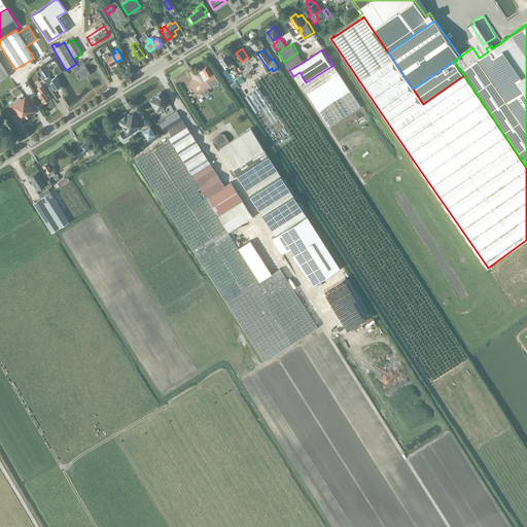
[(304,62),(297,53),(284,62),(289,70),(304,62)]
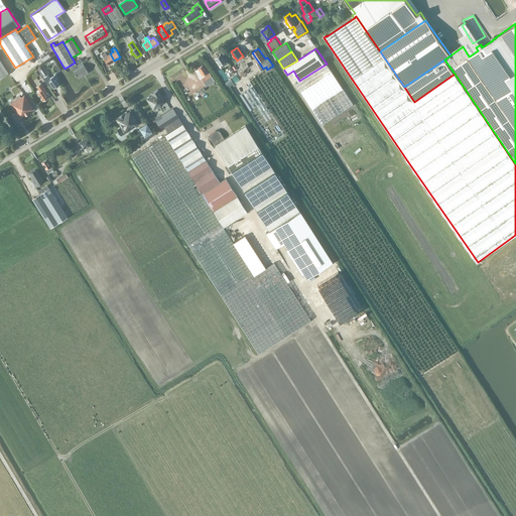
[(108,65),(114,60),(110,53),(107,55),(105,52),(102,54),(104,57),(108,65)]
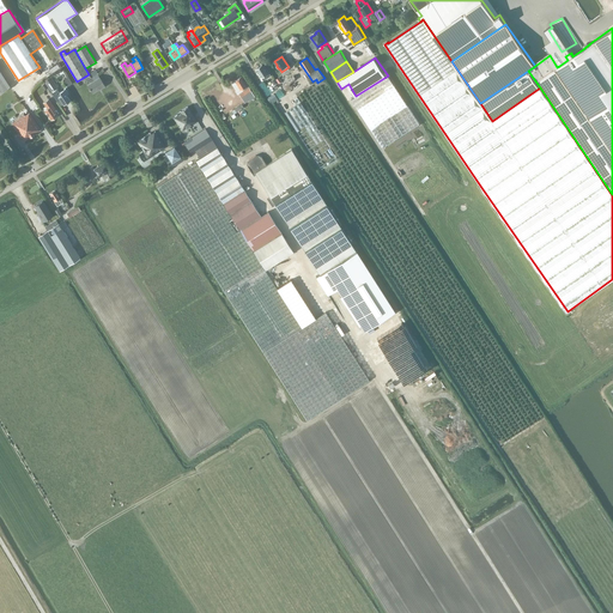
[(271,76),(267,68),(266,70),(262,65),(260,66),(259,66),(256,67),(256,68),(255,68),(261,78),(262,78),(263,80),(271,76)]
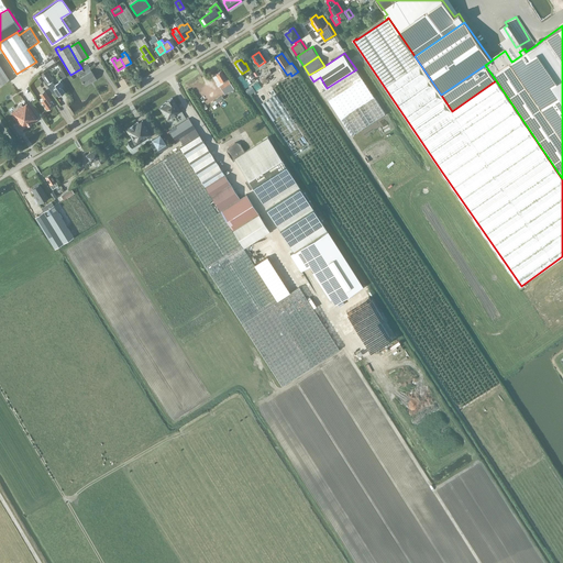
[(485,65),(441,95),(452,111),(496,80),(485,65)]
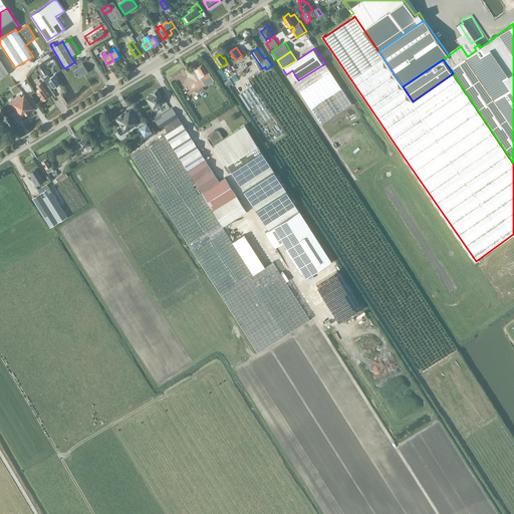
[(84,74),(87,72),(83,65),(81,61),(77,64),(79,67),(73,71),(77,77),(84,73),(84,74)]
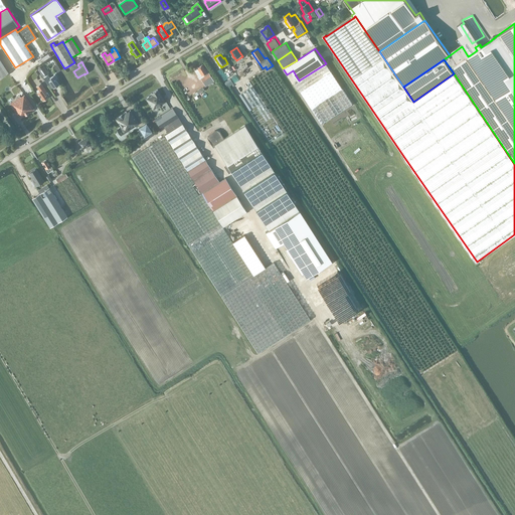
[(299,80),(296,83),(322,124),(353,104),(326,63),(299,80)]
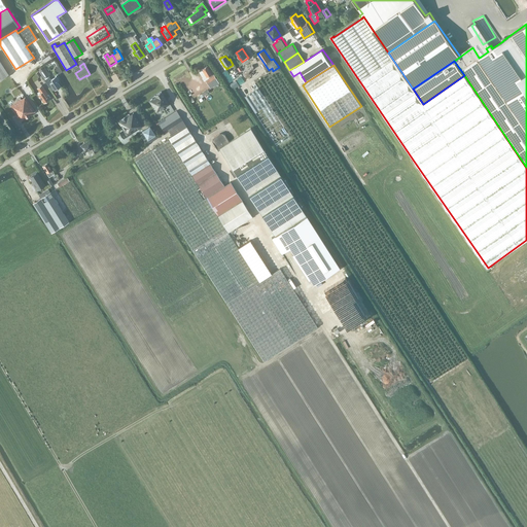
[(210,89),(219,83),(211,69),(210,70),(208,66),(202,69),(207,78),(208,77),(209,78),(206,80),(210,89)]
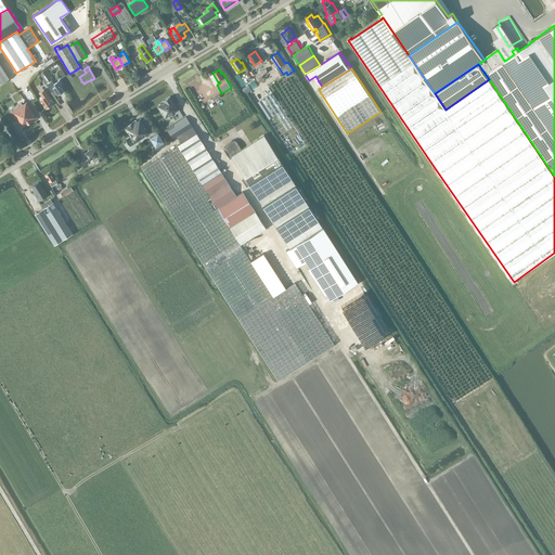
[(47,72),(41,75),(47,82),(46,84),(48,87),(52,92),(54,90),(57,94),(63,90),(60,86),(62,85),(60,80),(54,84),(54,82),(52,79),(47,72)]
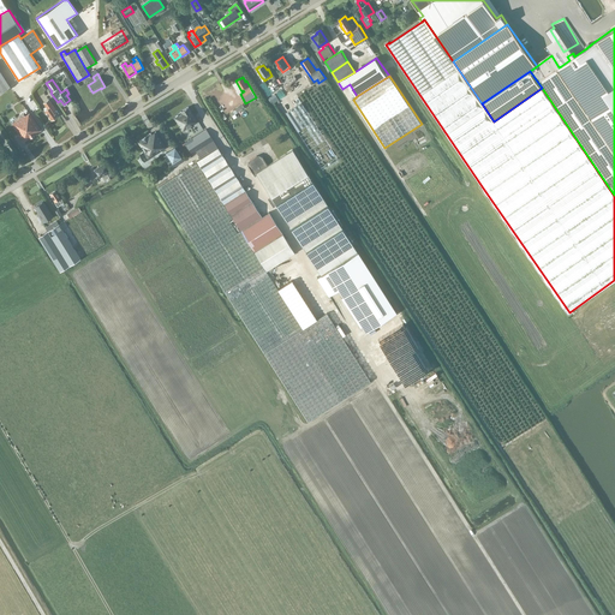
[(54,119),(55,118),(58,115),(54,111),(57,109),(48,100),(43,102),(47,108),(45,111),(51,120),(52,119),(53,119),(54,119)]
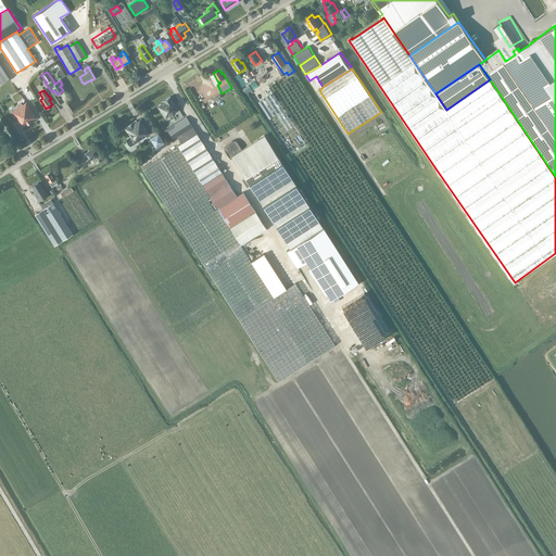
[(272,91),(257,101),(293,155),(307,147),(272,91)]
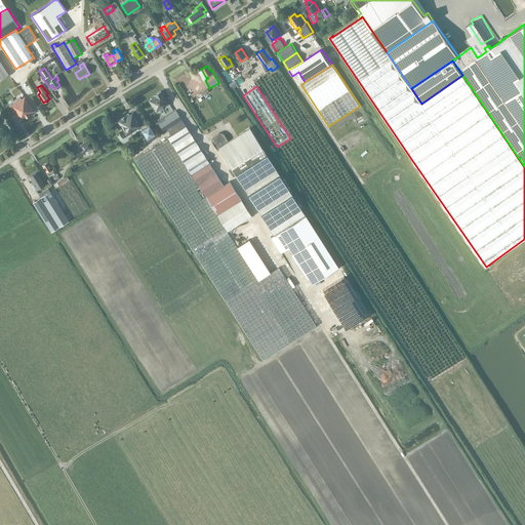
[(161,91),(154,95),(162,108),(168,104),(161,91)]
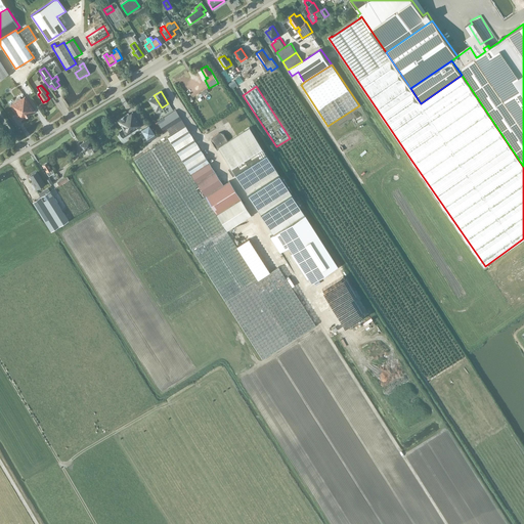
[(162,107),(154,95),(150,97),(151,98),(148,100),(156,112),(162,107)]
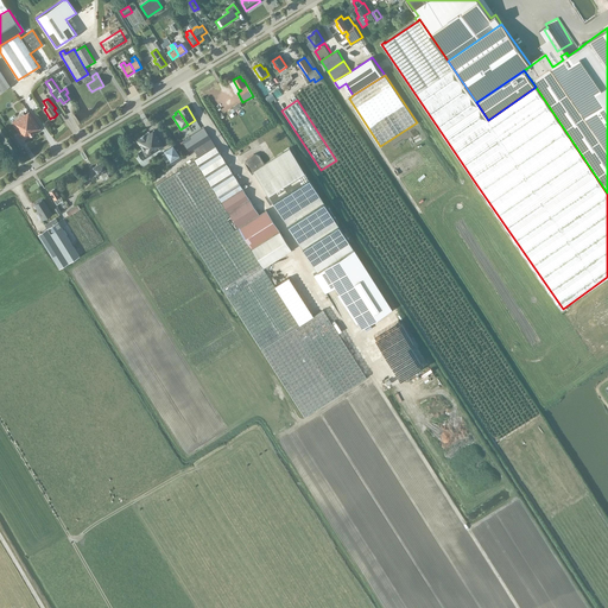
[(24,139),(40,128),(29,112),(25,115),(24,114),(12,122),(24,139)]
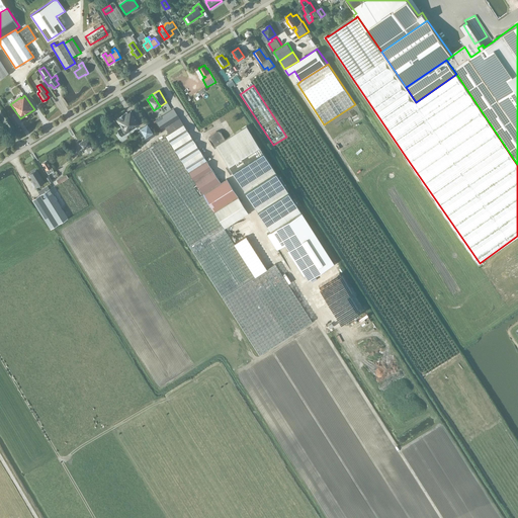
[(180,118),(174,108),(155,120),(156,120),(162,131),(180,118)]
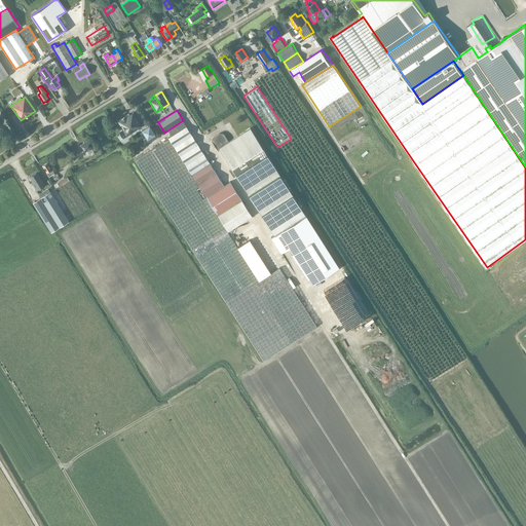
[(119,133),(123,139),(143,126),(134,112),(129,115),(128,114),(117,120),(123,129),(119,133)]
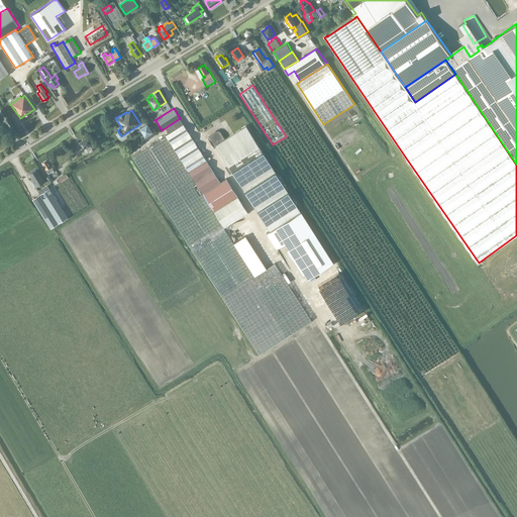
[(146,123),(139,128),(144,135),(141,137),(144,142),(154,135),(146,123)]
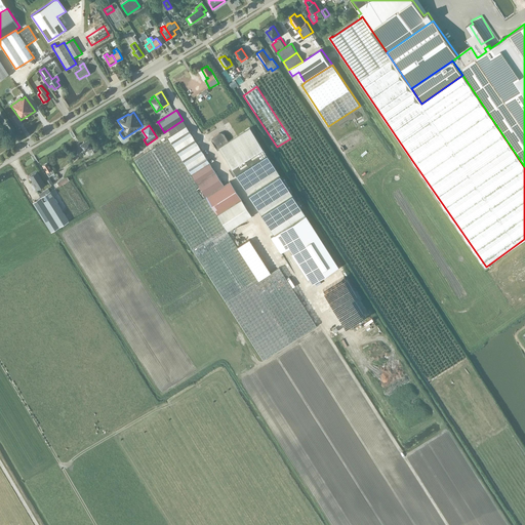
[(187,126),(168,137),(168,138),(192,174),(210,163),(187,126)]
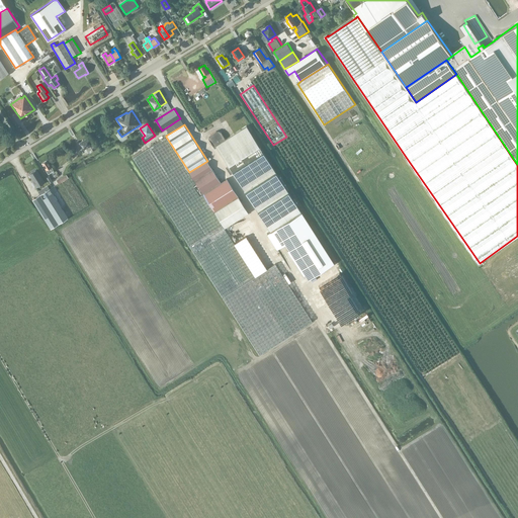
[(246,126),(225,140),(217,145),(218,147),(246,191),(276,173),(246,126)]
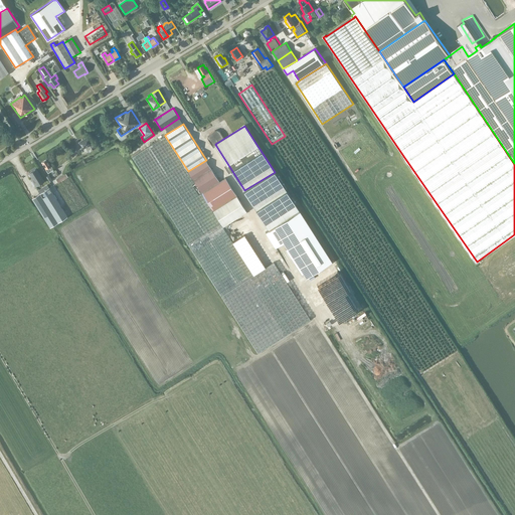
[(215,144),(223,139),(219,131),(215,130),(207,135),(207,138),(213,147),(216,146),(215,144)]
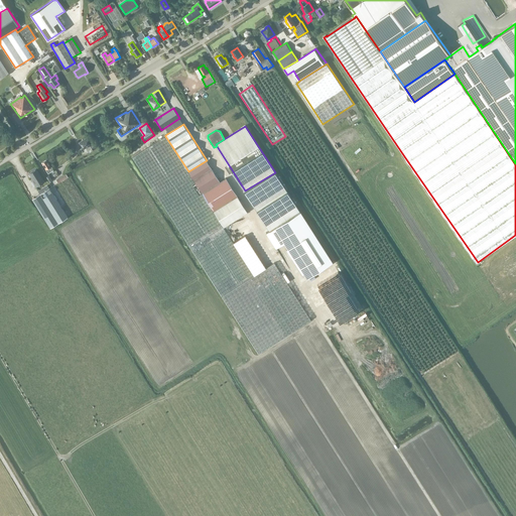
[(200,189),(188,171),(165,136),(132,158),(222,297),(254,276),(224,227),(214,211),(202,192),(200,194),(198,190),(200,189)]
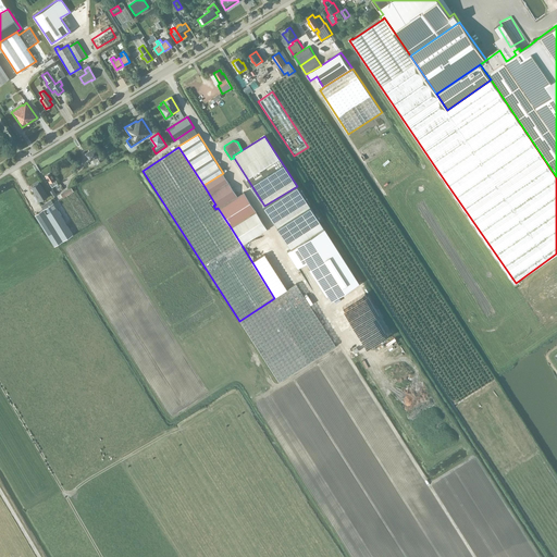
[(97,157),(99,156),(95,148),(85,153),(91,164),(95,162),(95,163),(99,160),(97,157)]
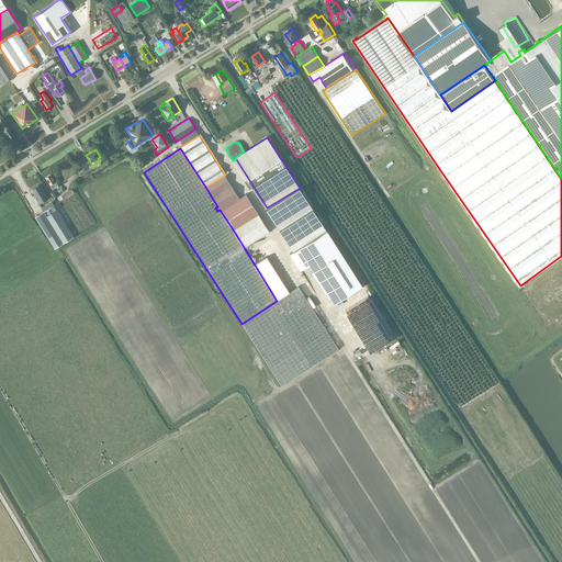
[(53,189),(58,186),(52,173),(45,178),(53,189)]
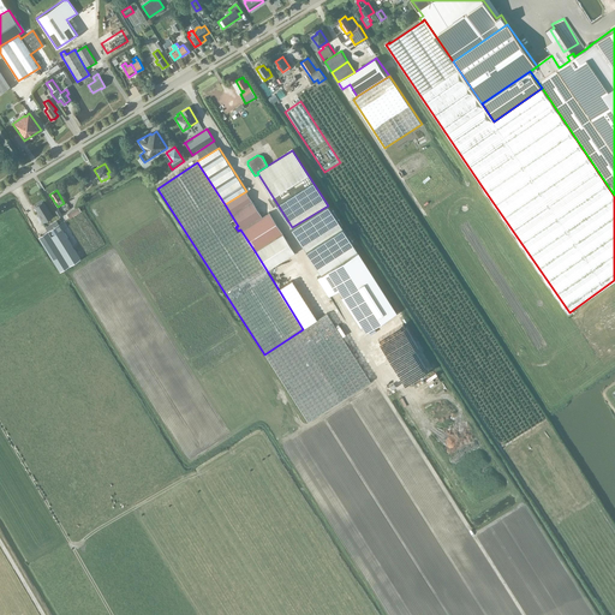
[(238,231),(240,230),(262,216),(246,191),(225,204),(238,226),(236,227),(238,231)]
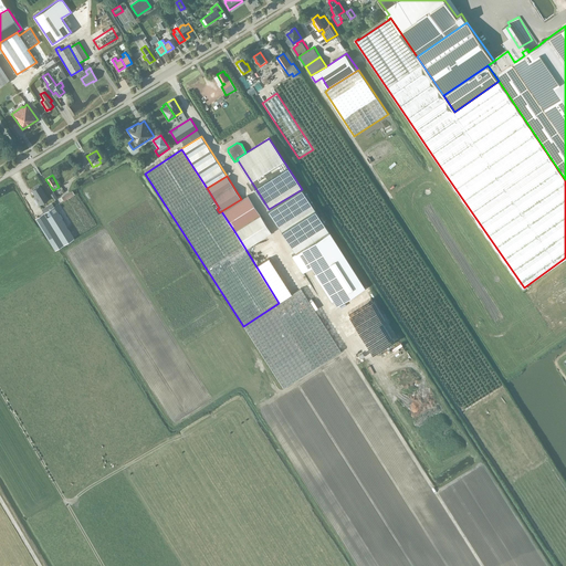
[(33,190),(37,197),(35,198),(40,205),(49,198),(40,186),(33,190)]
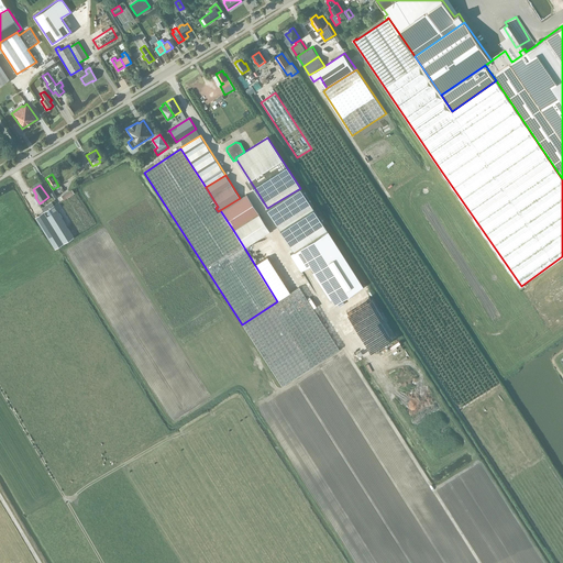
[(300,188),(267,208),(295,251),(290,254),(300,271),(310,265),(334,304),(363,286),(300,188)]
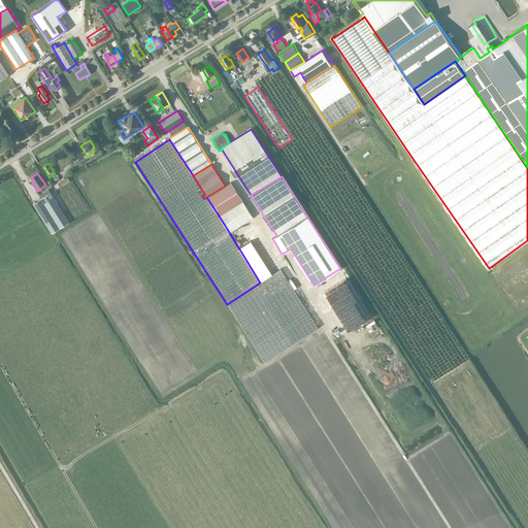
[(60,188),(69,182),(67,178),(58,185),(60,188)]
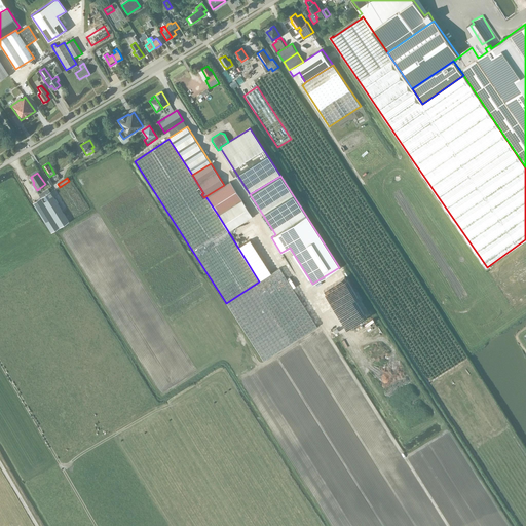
[(230,181),(224,185),(205,196),(218,215),(241,199),(230,181)]
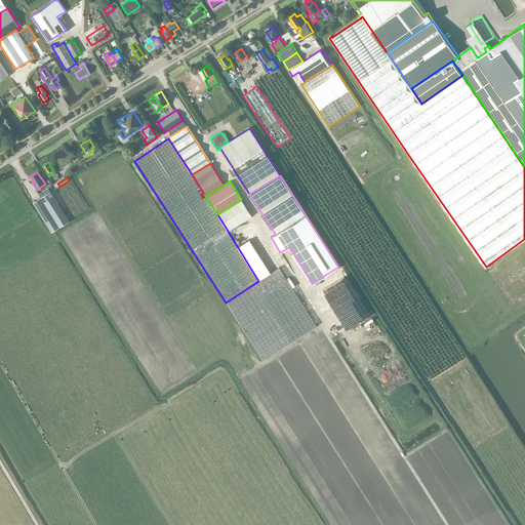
[(53,196),(50,191),(33,202),(51,232),(69,220),(53,196)]
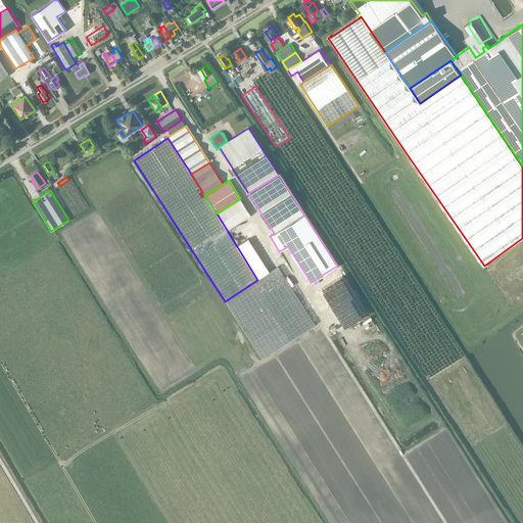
[(217,214),(227,230),(250,215),(240,198),(217,214)]
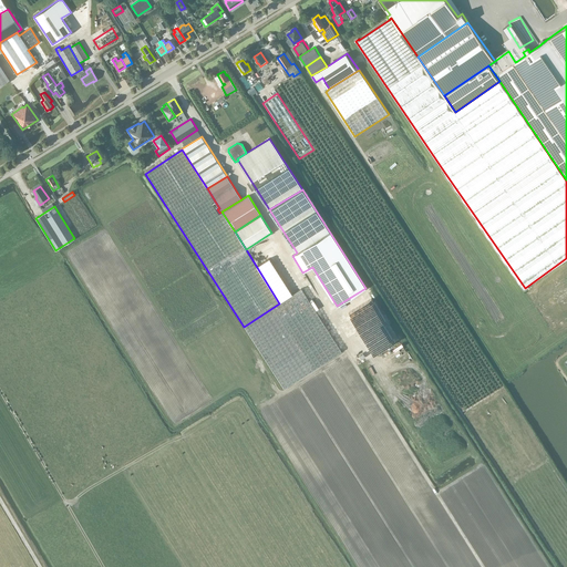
[(279,303),(244,327),(284,390),(342,352),(301,289),(279,303)]
